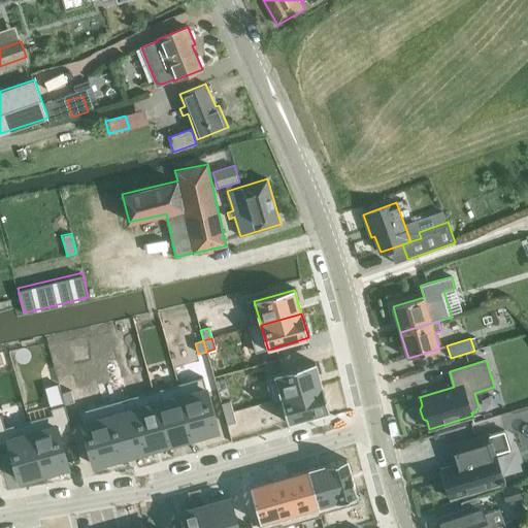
[(315,363),(274,374),(282,398),(322,387),(315,363)]
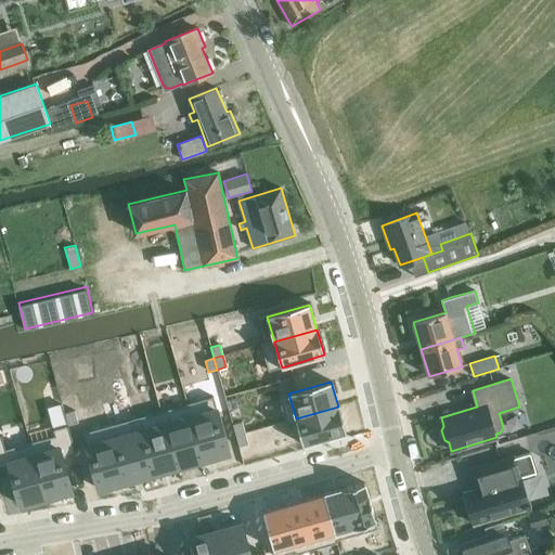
[(338,407),(296,418),(302,443),(345,433),(338,407)]
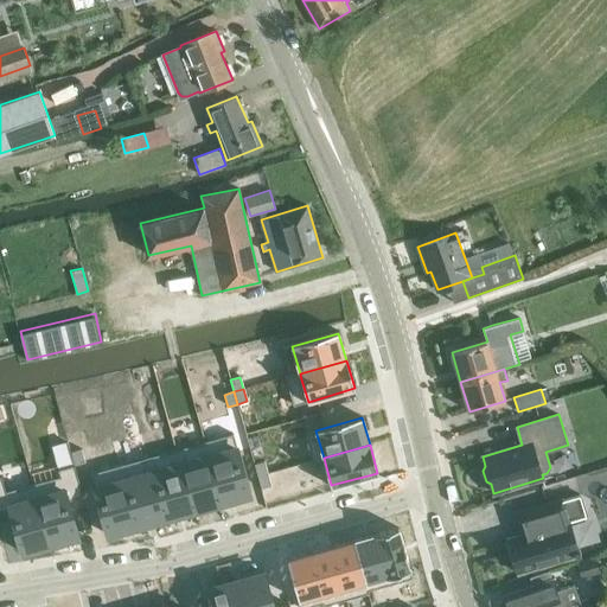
[(236,448),(209,455),(221,500),(249,493),(236,448)]
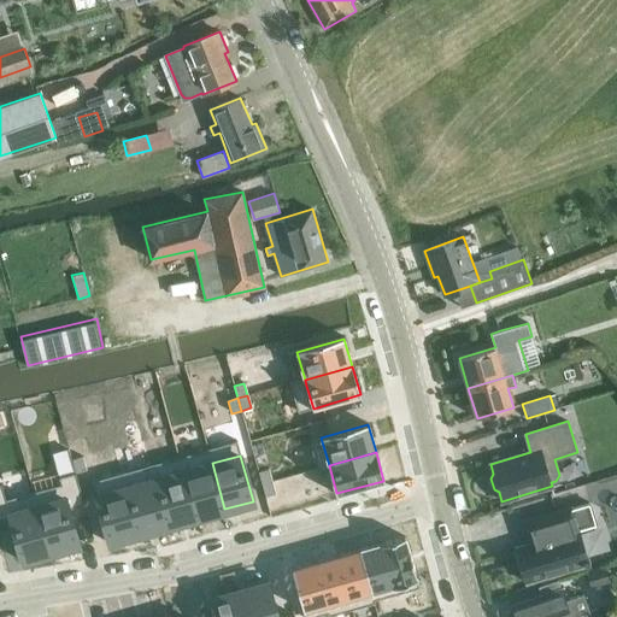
[(212,463),(182,471),(195,517),(224,509),(212,463)]
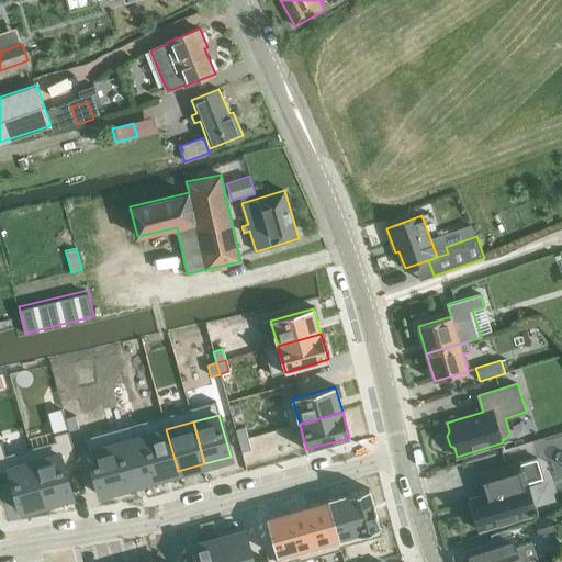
[(244,427),(235,430),(238,441),(247,438),(244,427)]
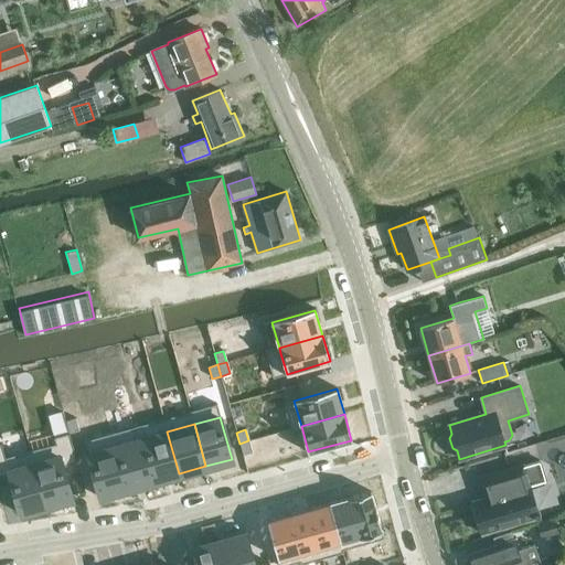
[(77,430),(67,433),(71,444),(81,440),(77,430)]
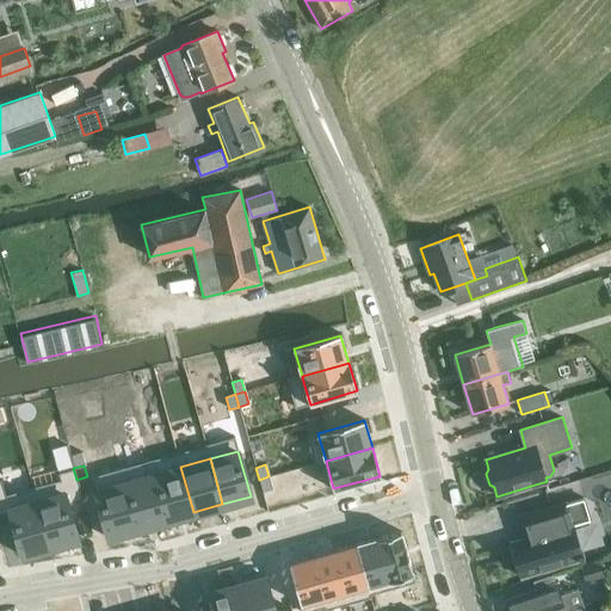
[(180,467),(152,475),(164,520),(193,512),(180,467)]
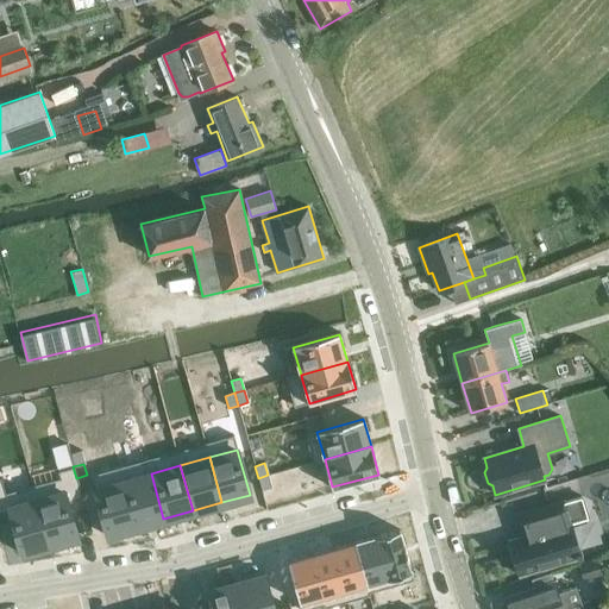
[(73,466),(57,471),(63,493),(66,501),(81,496),(76,478),(73,466)]
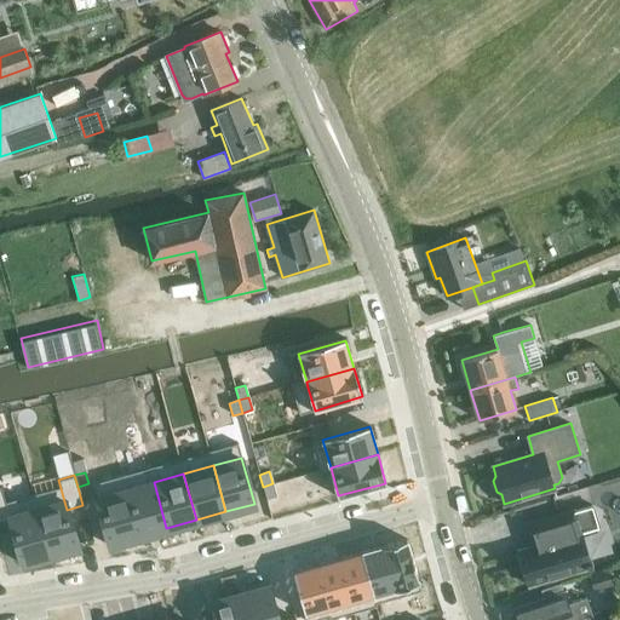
[(154,482),(125,491),(137,537),(166,528),(154,482)]
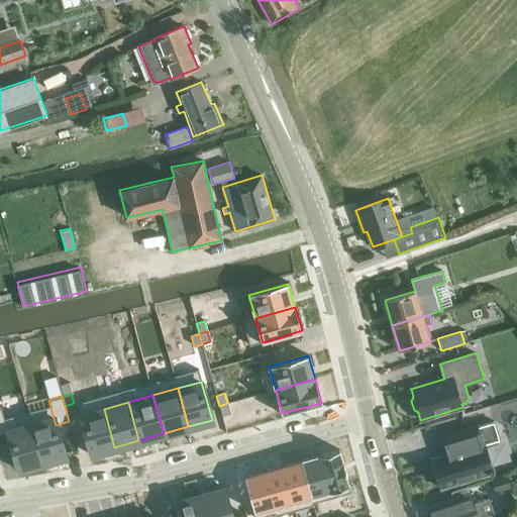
[(227,403),(219,406),(222,415),(230,413),(227,403)]
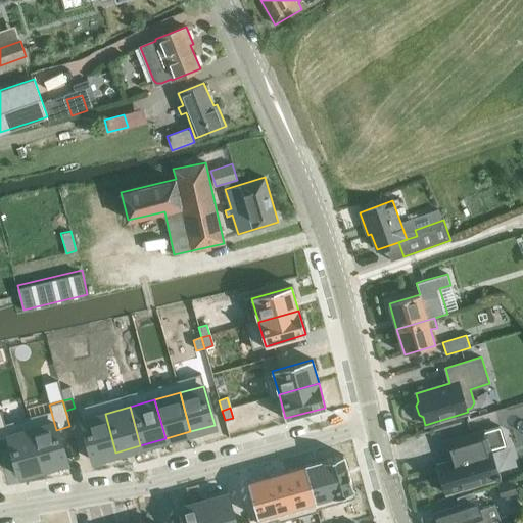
[(105,414),(81,420),(91,459),(115,453),(105,414)]
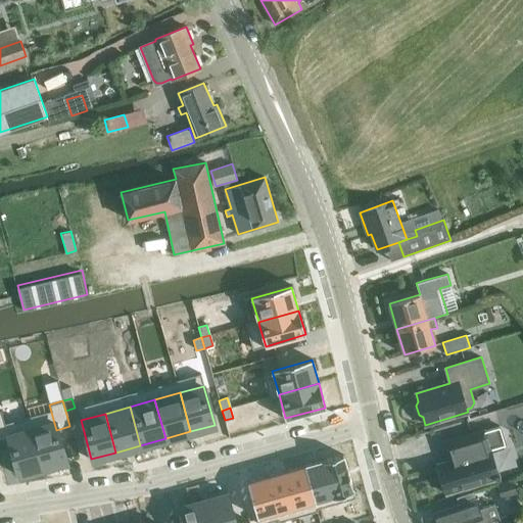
[(54,423),(31,429),(42,468),(65,461),(56,430),(54,423)]
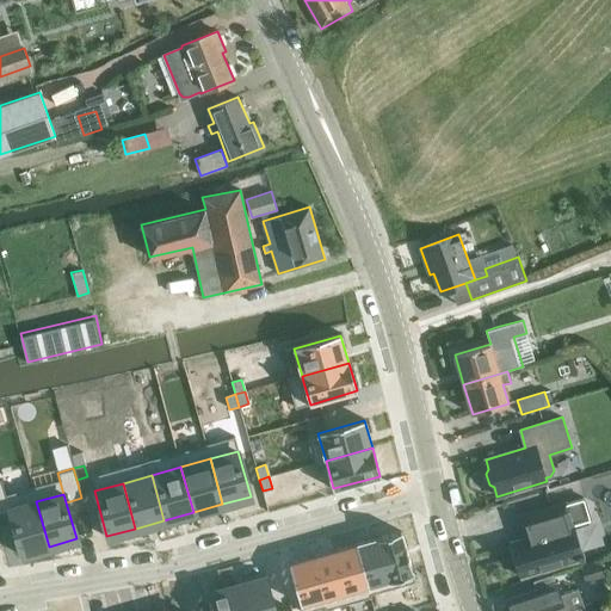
[(522,542),(508,547),(519,580),(581,560),(571,528),(587,522),(580,500),(562,506),(562,505),(514,520),(522,542)]
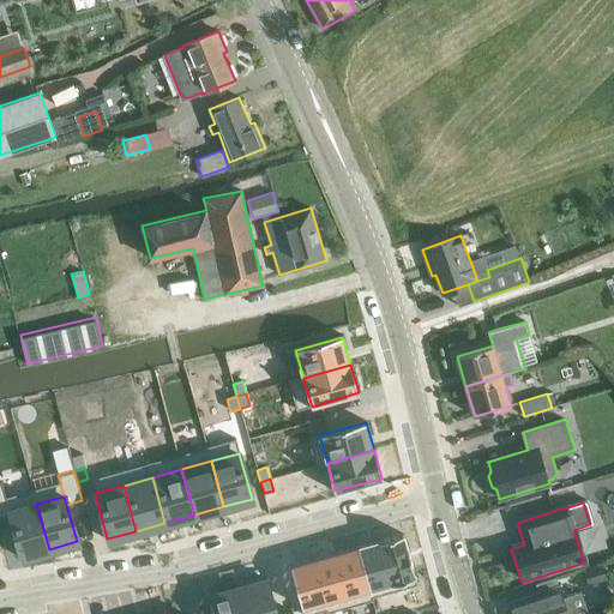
[(36,504),(7,512),(20,558),(49,549),(36,504)]
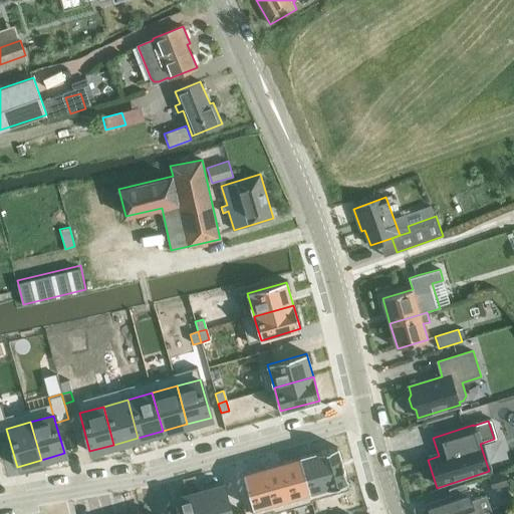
[(337,448),(318,453),(328,487),(347,482),(337,448)]
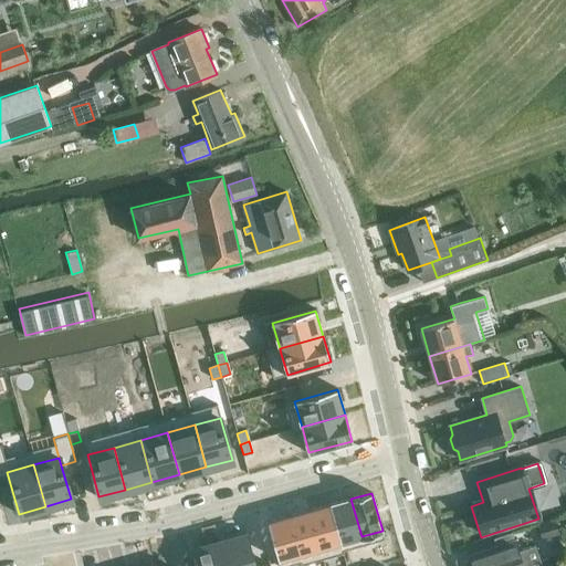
[(350,499),(331,504),(341,542),(362,536),(350,499)]
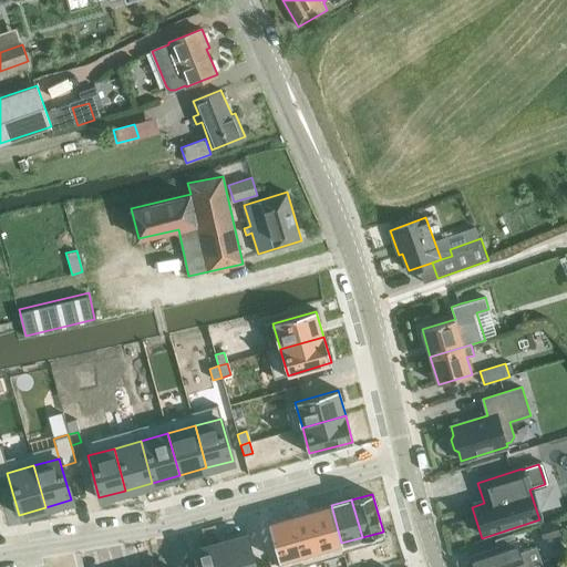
[(331,505),(310,512),(320,549),(341,543),(331,505)]
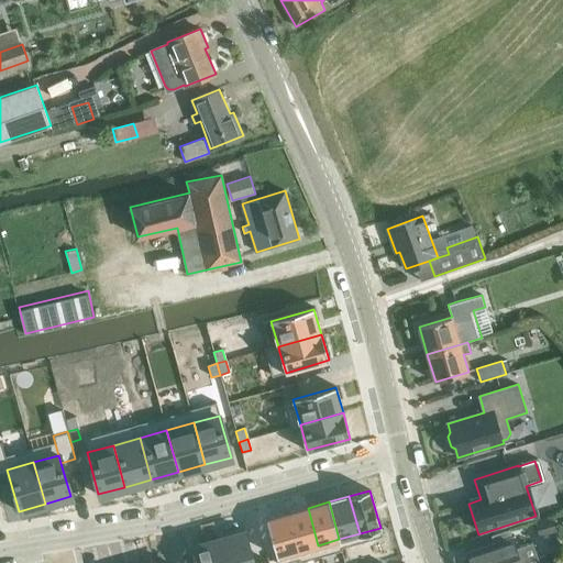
[(308,508),(288,514),(298,551),(318,545),(308,508)]
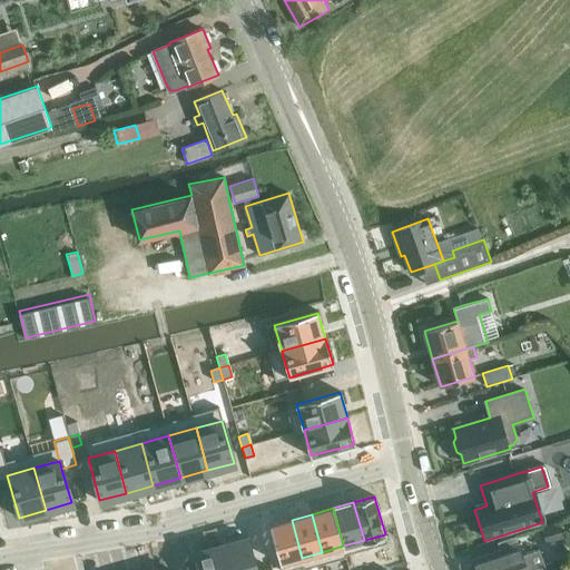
[(292,520),(271,526),(281,563),(302,558),(292,520)]
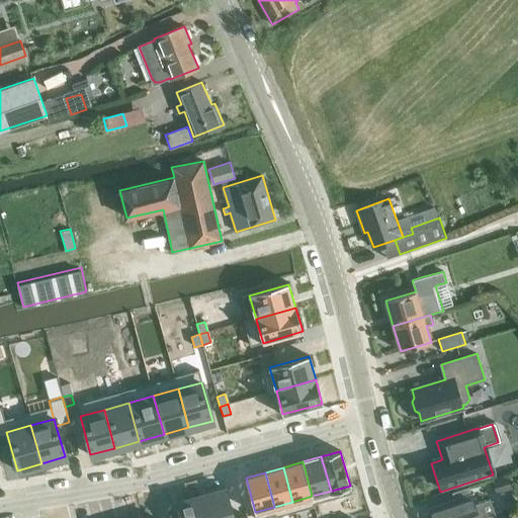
[(492,481),(496,493),(511,488),(508,476),(492,481)]
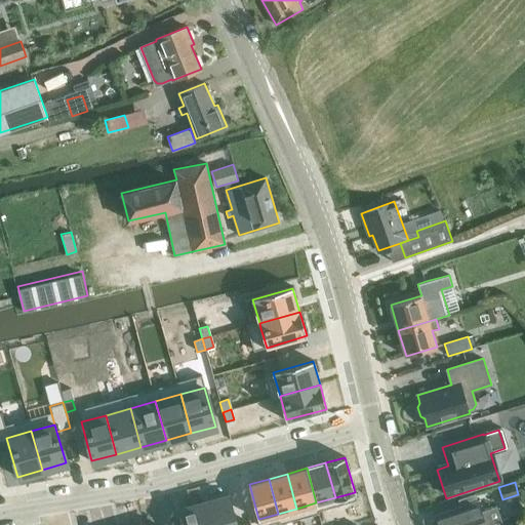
[(481,511),(478,500),(475,493),(457,499),(459,507),(434,516),(437,524),(490,524),(485,510),(481,511)]
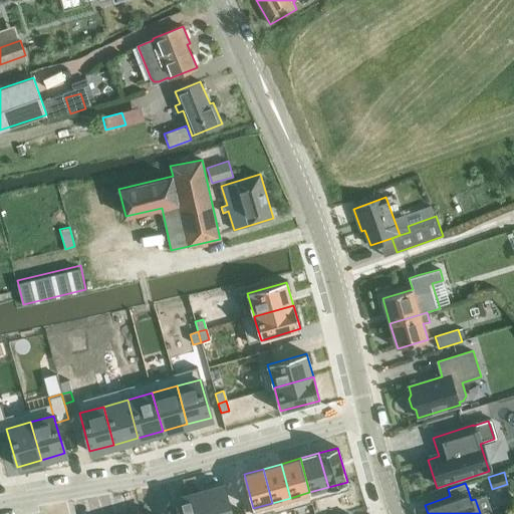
[(231,513),(223,485),(199,491),(205,513),(231,513)]
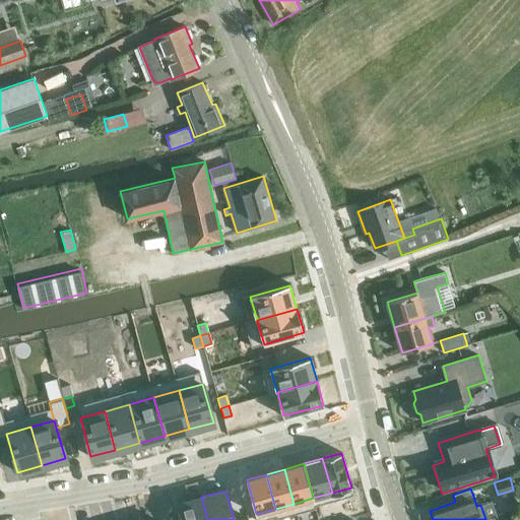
[(207,519),(201,497),(178,504),(182,519),(207,519)]
